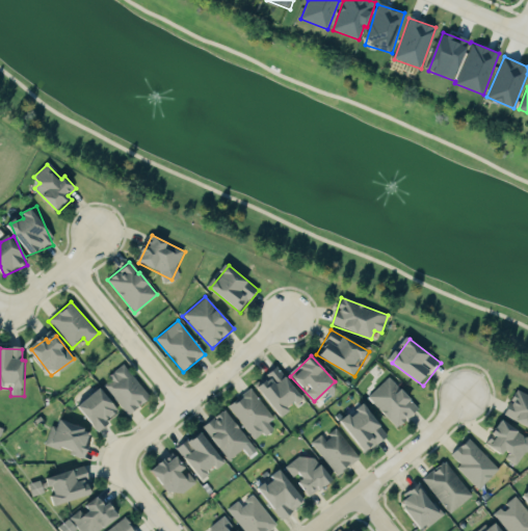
[(128,366),(104,379),(125,417),(150,403),(128,366)]
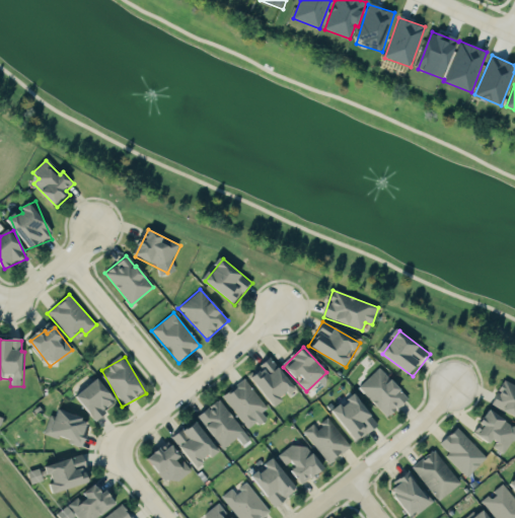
[(248,375),(275,408),(297,390),(271,358),(248,375)]
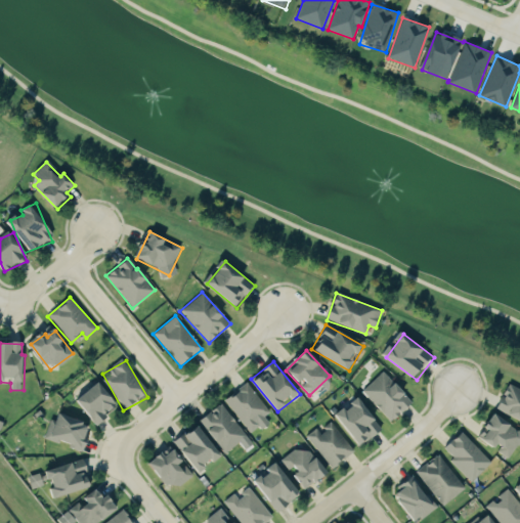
[(361,393),(393,422),(413,400),(381,373),(361,393)]
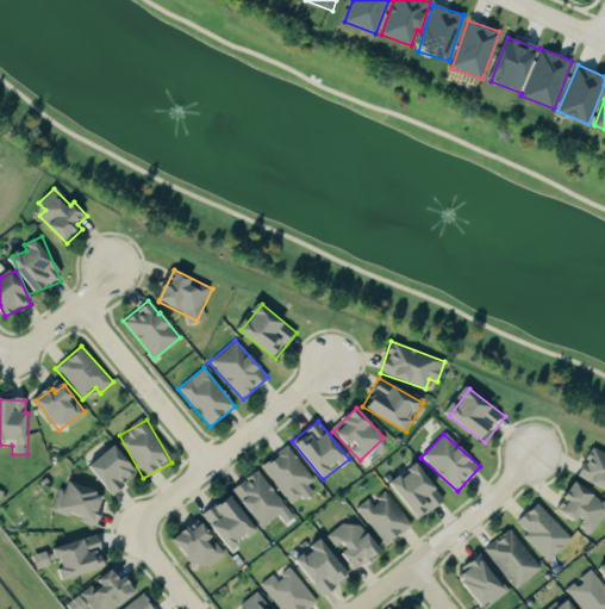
[(82,465),(107,445),(129,470),(119,478),(119,477),(116,480),(118,484),(106,495),(82,465)]
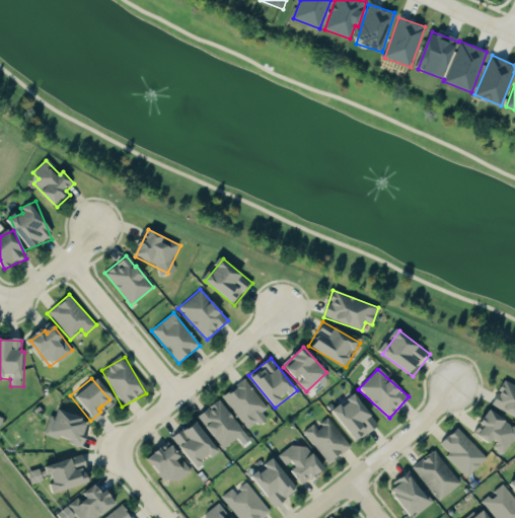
[(266,420),(261,413),(265,411),(247,380),(224,393),(245,431),(266,420)]
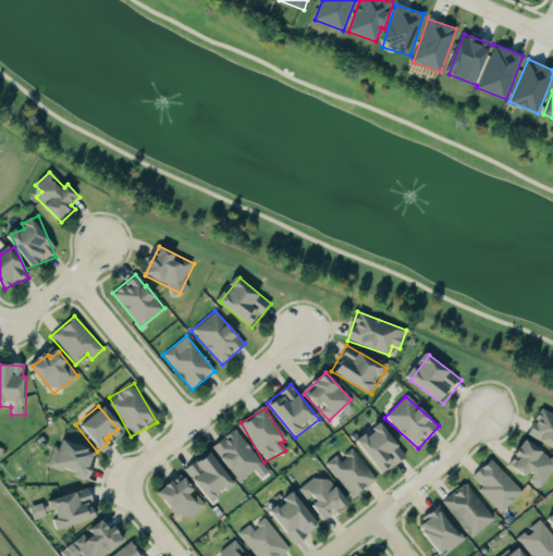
[(552,447),(552,414),(541,408),(528,435),(552,447)]
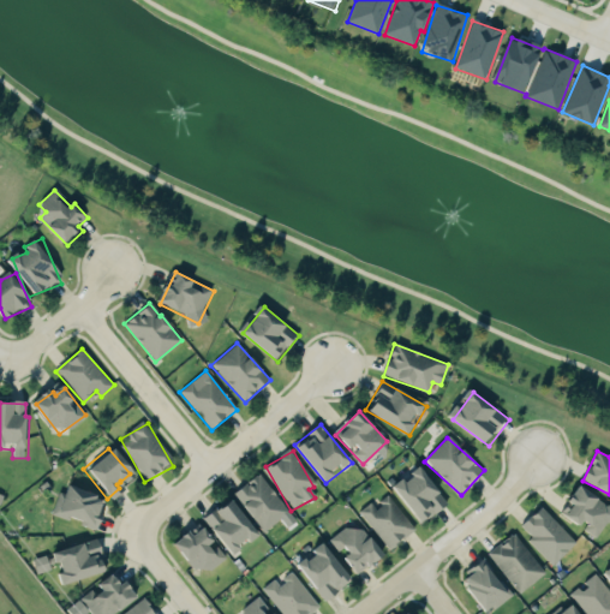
[(443,495),(420,466),(395,488),(424,524),(446,507),(438,500),(443,495)]
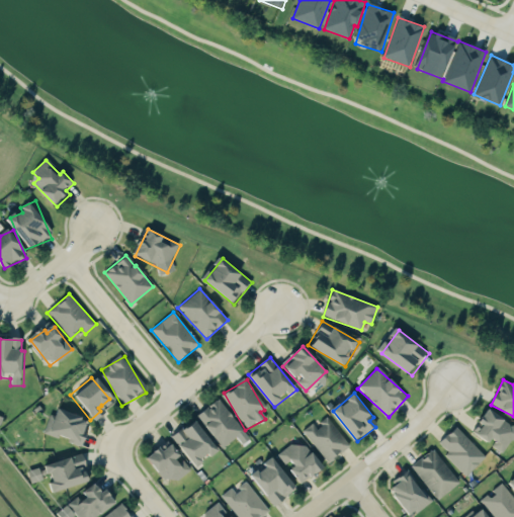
[(195,417),(222,449),(244,432),(218,399),(195,417)]
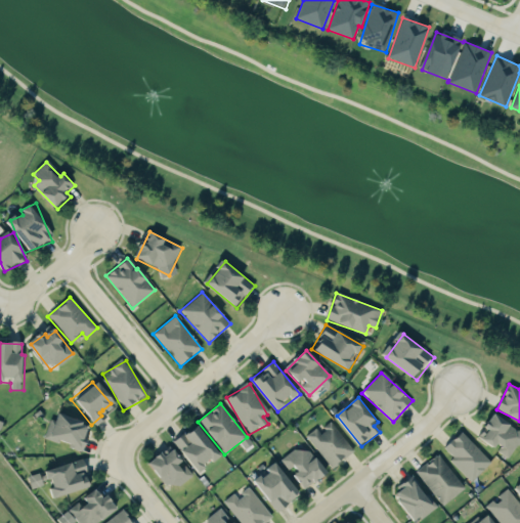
[(509,458),(518,444),(519,444),(519,431),(492,412),(476,436),(509,458)]
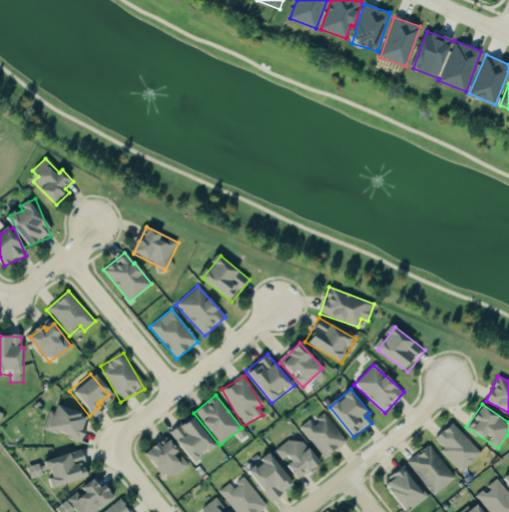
[(57,414),(48,412),(43,431),(83,441),(85,434),(84,434),(89,416),(59,408),(57,414)]
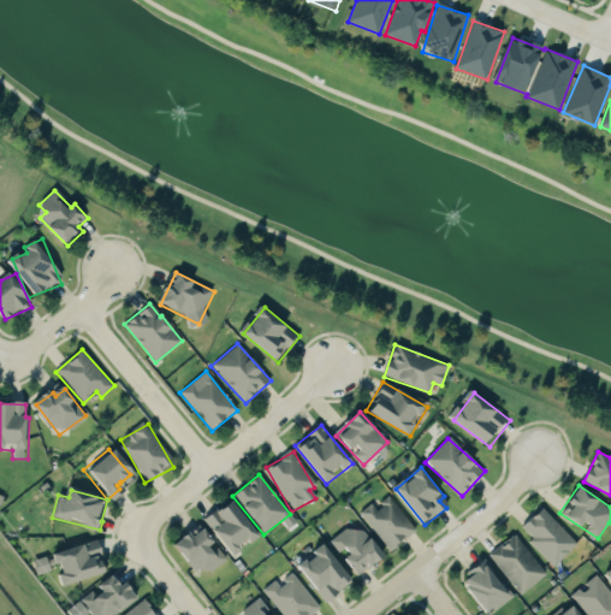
[(372,501),(357,512),(389,553),(416,531),(387,495),(374,504),(372,501)]
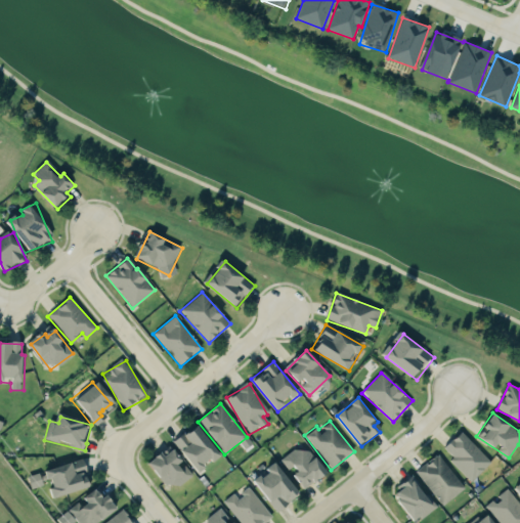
[(199,474),(222,458),(199,424),(175,441),(199,474)]
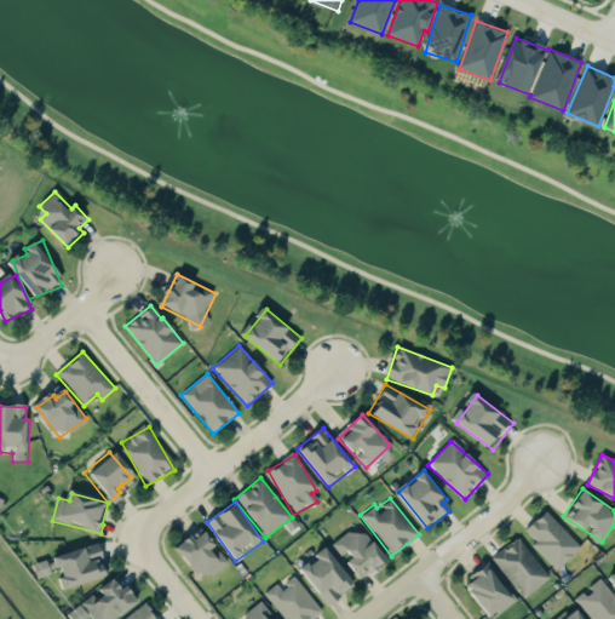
[(580,548),(547,513),(523,534),(557,569),(580,548)]
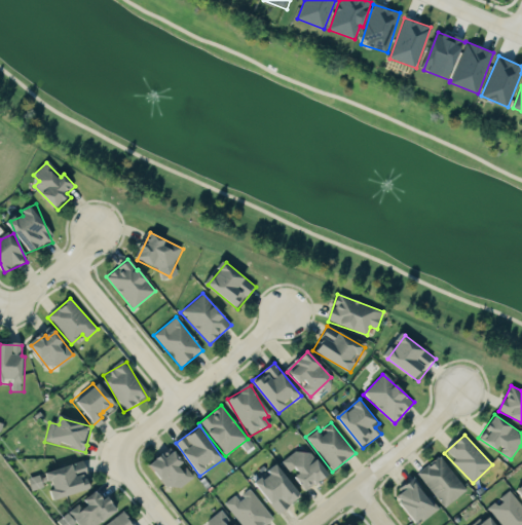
[(323,460),(313,463),(308,449),(281,459),(287,476),(295,473),(302,491),(330,481),(323,460)]
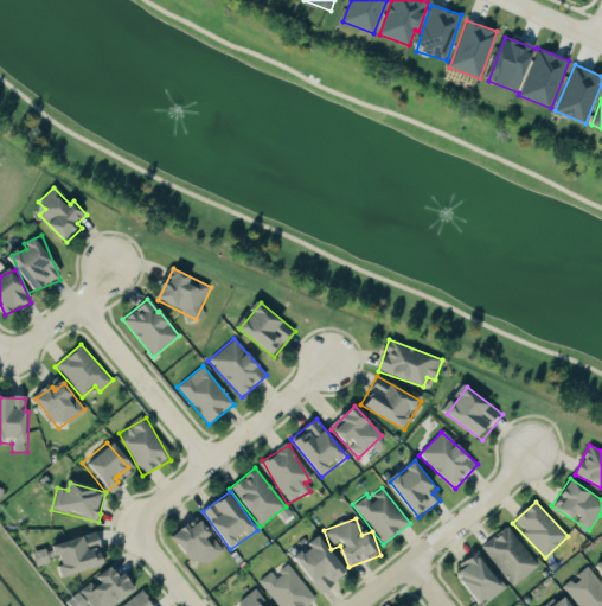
[(202,523),(198,527),(194,522),(174,538),(200,569),(224,549),(202,523)]
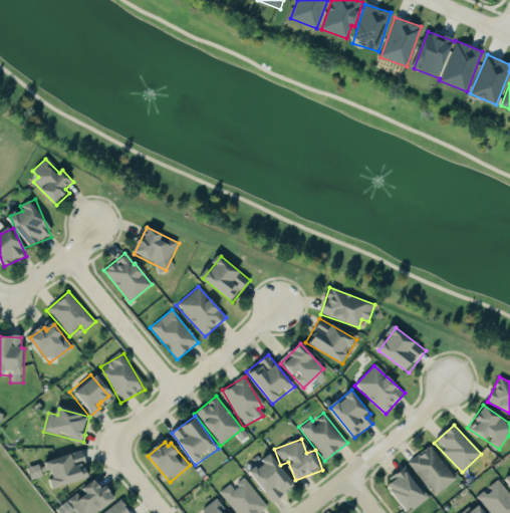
[(408,465),(436,496),(457,478),(428,447),(408,465)]
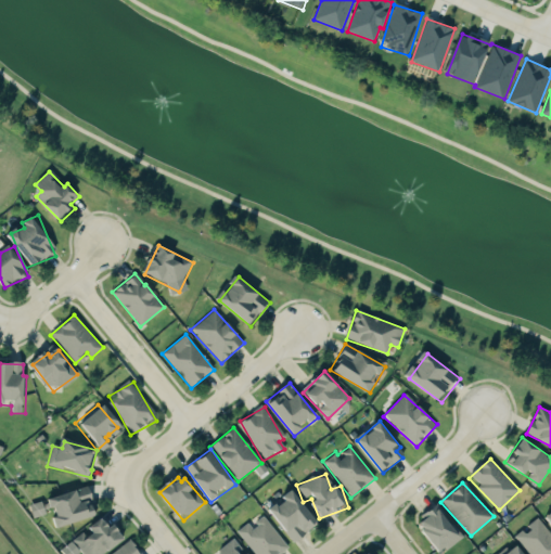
[(295,543),(320,525),(294,490),(283,499),(283,500),(270,510),(295,543)]
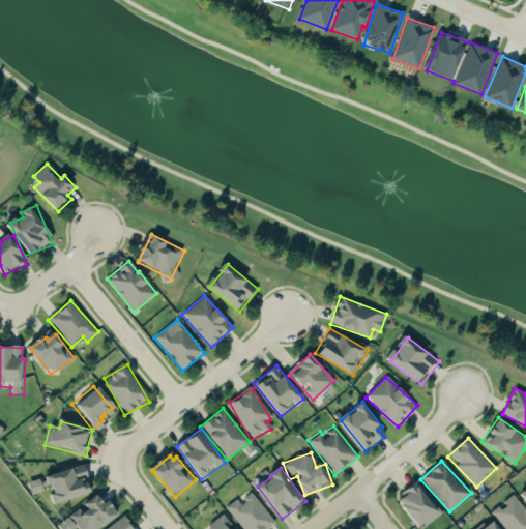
[(398,495),(422,528),(441,513),(416,480),(398,495)]
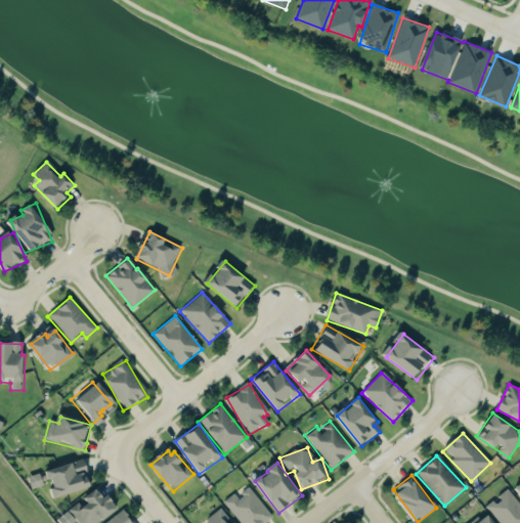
[(235,492),(224,502),(240,522),(265,522),(272,519),(249,487),(237,495),(235,492)]
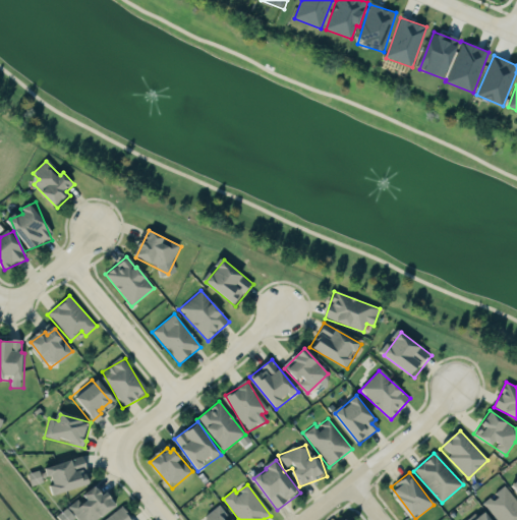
[(484,505),(495,519),(516,519),(516,501),(506,485),(495,494),(497,496),(484,505)]
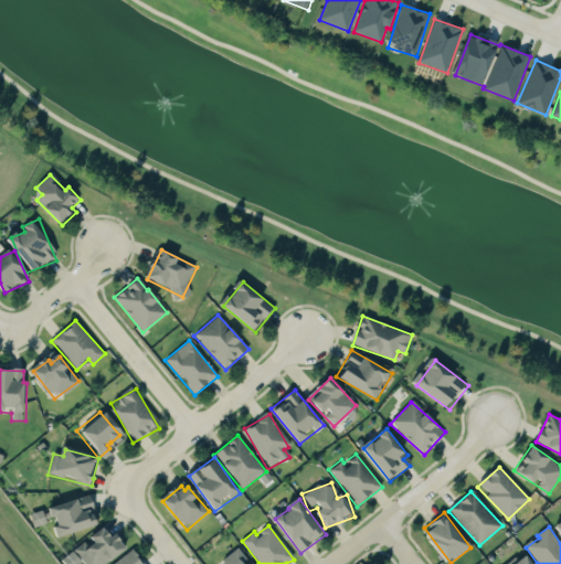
[(65,563),(81,563),(82,563),(108,563),(129,551),(119,535),(114,539),(106,528),(91,538),(92,540),(62,559),(65,563)]
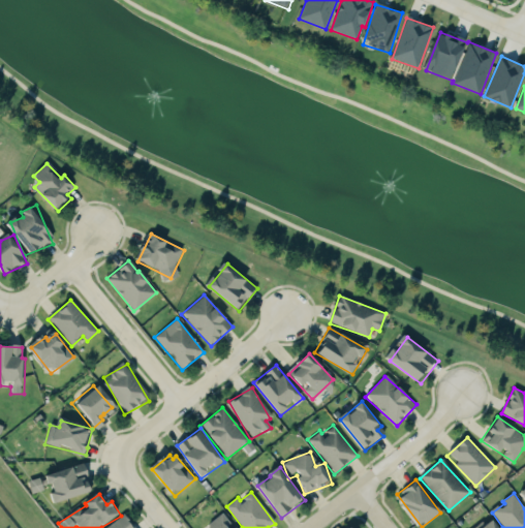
[(134,527),(125,515),(105,527),(134,527)]
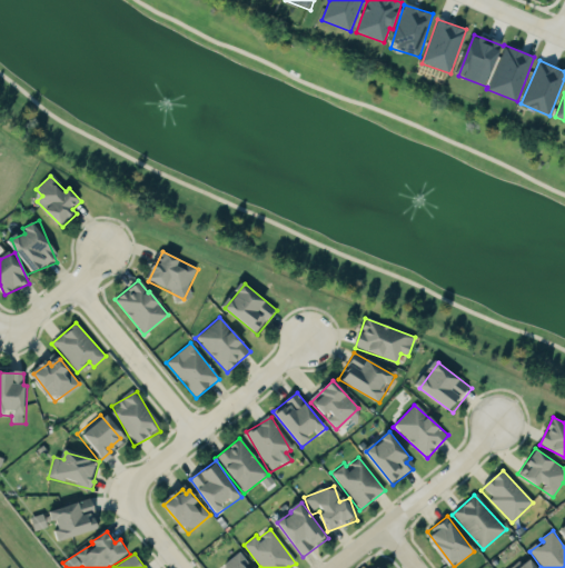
[(249,567),(239,554),(222,565),(225,567),(249,567)]
